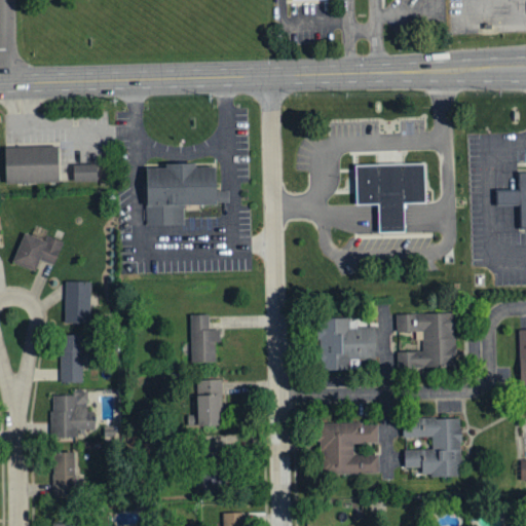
[(3,145),(4,181),(58,180),(57,144),(3,145)]
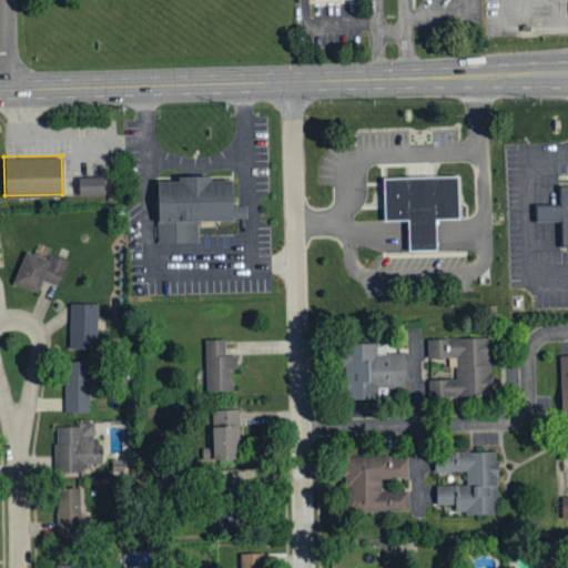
[(158,180),(158,241),(196,241),(196,219),(247,217),(246,204),(233,204),(233,178),(210,178),(210,173),(178,173),(178,180),(158,180)]
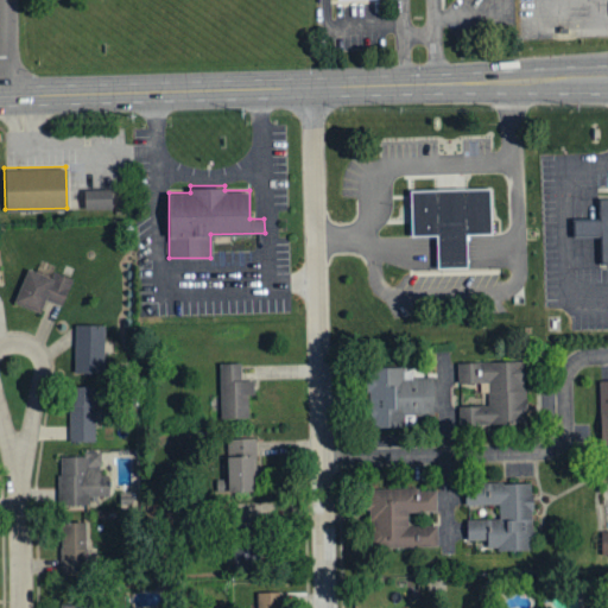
[(409,189),(410,234),(437,233),(438,265),(466,264),(464,232),(491,230),(489,187),(409,189)]
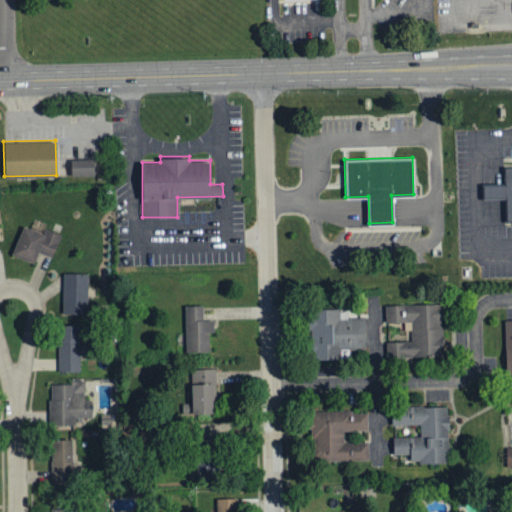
[(71,159),(71,175),(95,174),(94,158),(71,159)]
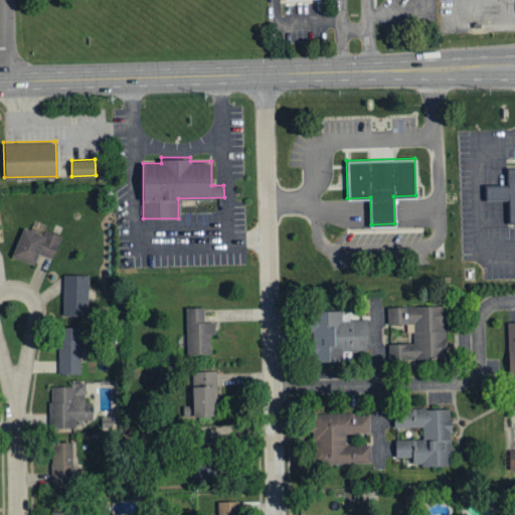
[(514,168),(508,168),(508,185),(487,186),(487,198),(509,198),(510,221),(514,220),(514,168)]
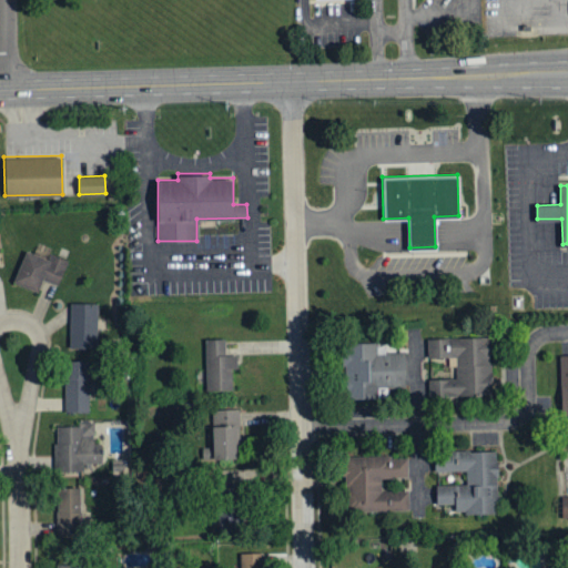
[(28,247),(13,283),(38,293),(43,280),(59,286),(68,263),(28,247)]
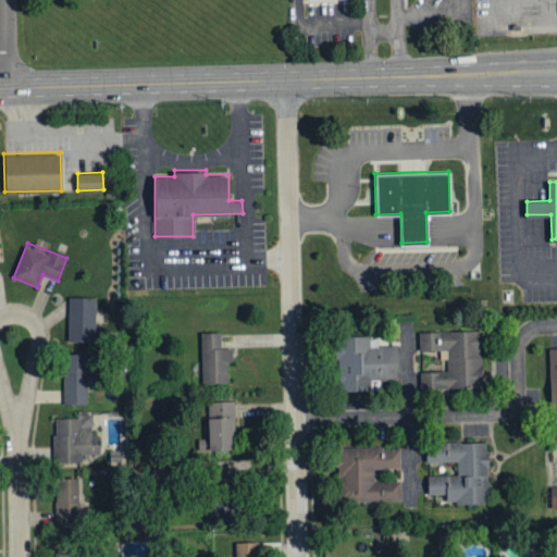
[(95,344),(96,299),(69,298),(67,343),(95,344)]
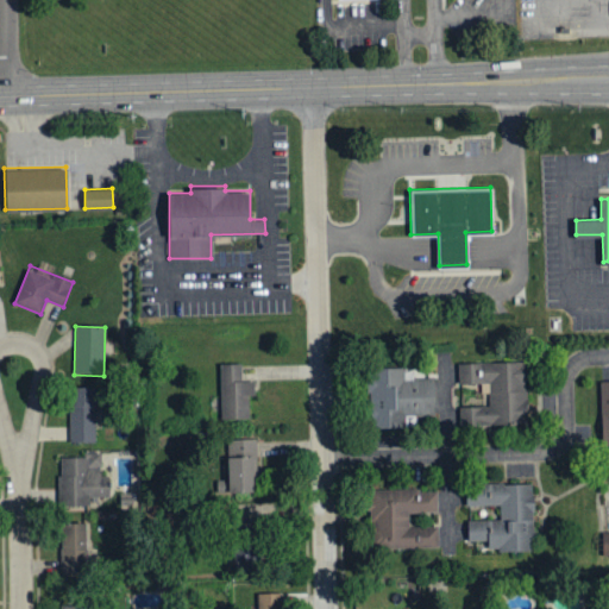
[(526,427),(525,364),(458,365),(459,385),(489,385),(489,408),(459,409),(460,428),(526,427)]
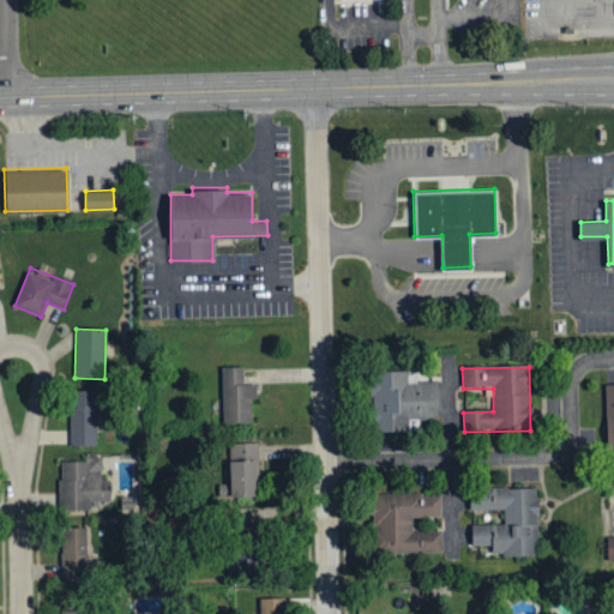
[(222,425),(251,423),(251,399),(257,399),(256,385),(244,386),(244,368),(222,368),(222,425)]
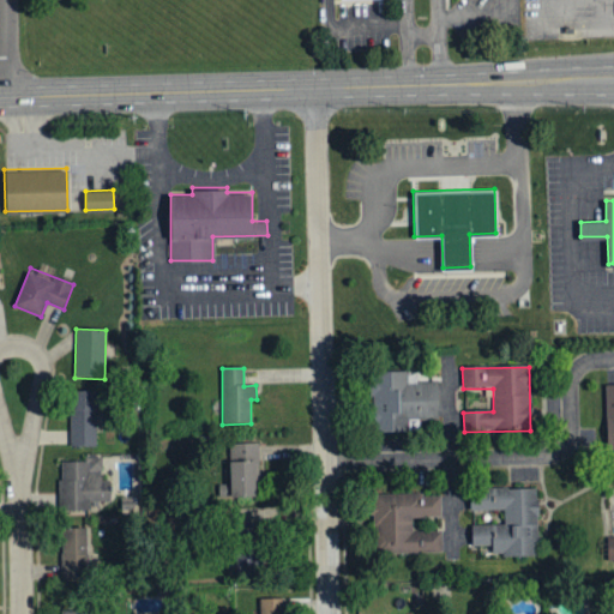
[(438,383),(416,383),(416,373),(373,373),(373,433),(410,433),(409,420),(438,420),(438,383)]
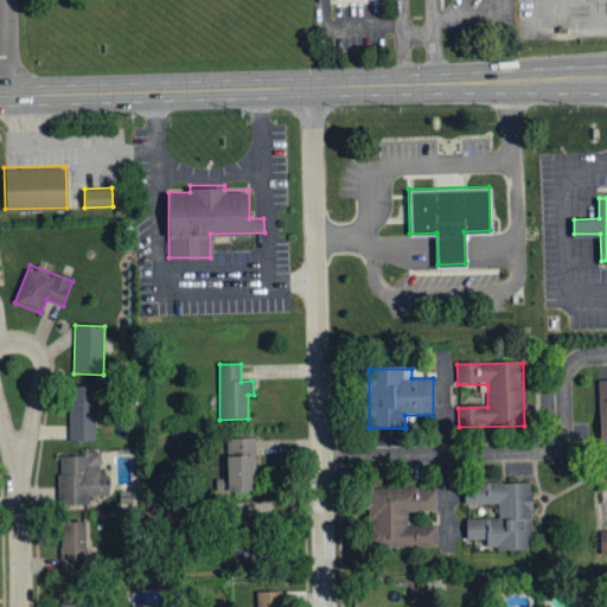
[(69,442),(95,442),(95,388),(70,387),(69,442)]
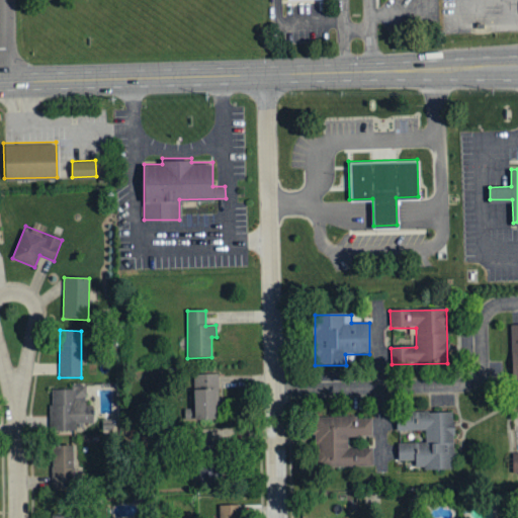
[(194,410),(184,410),(184,421),(218,421),(217,374),(193,375),(194,410)]
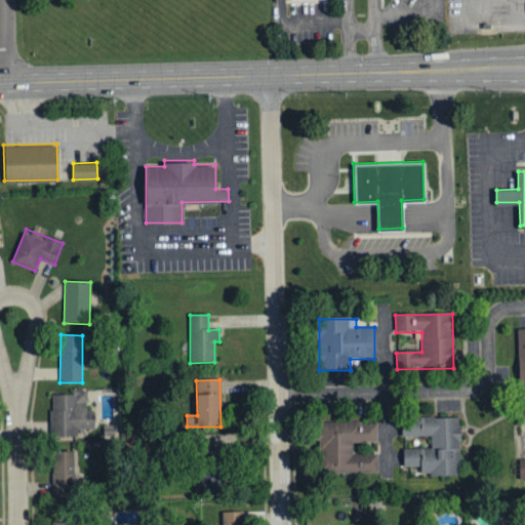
[(51,396),(52,437),(84,437),(84,429),(94,429),(93,411),(87,411),(86,392),(73,392),(73,395),(51,396)]
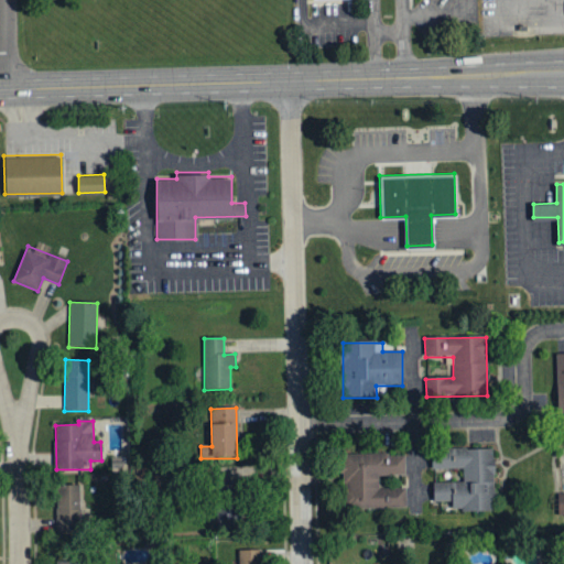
[(495,511),(494,448),(433,451),(433,470),(463,469),(463,483),(433,484),(434,503),(452,502),(452,512),(495,511)]
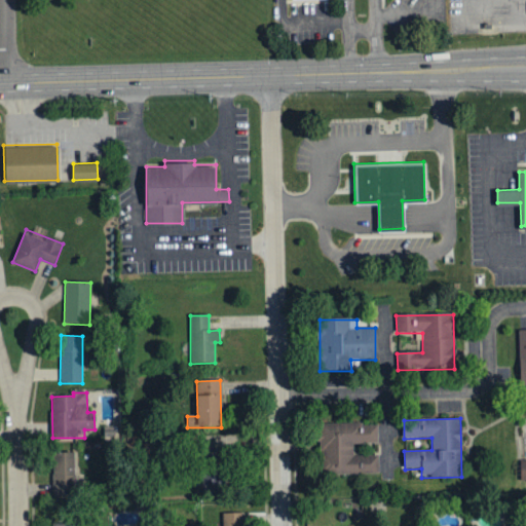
[(378,456),(353,456),(352,444),(378,444),(377,423),(322,424),(323,475),(378,474),(378,456)]
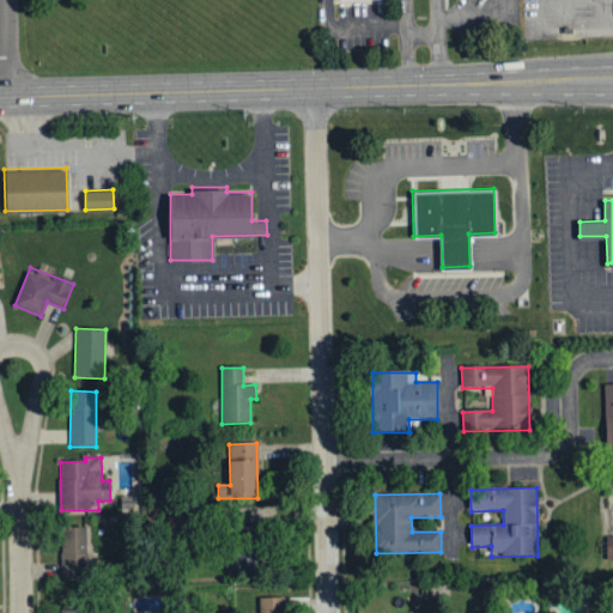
[(87,528),(61,529),(62,581),(87,581),(87,528)]
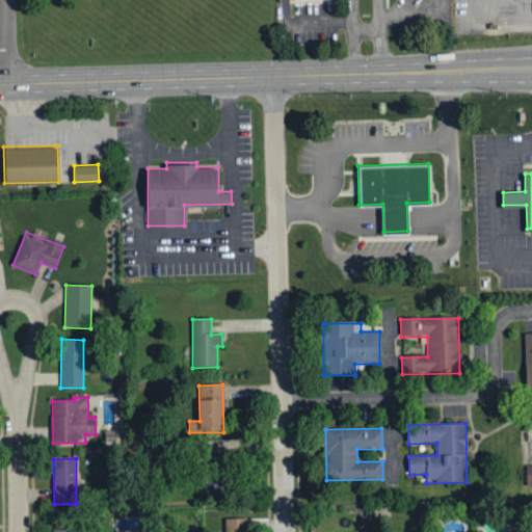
[(204,501),(225,502),(227,474),(205,474),(204,501)]
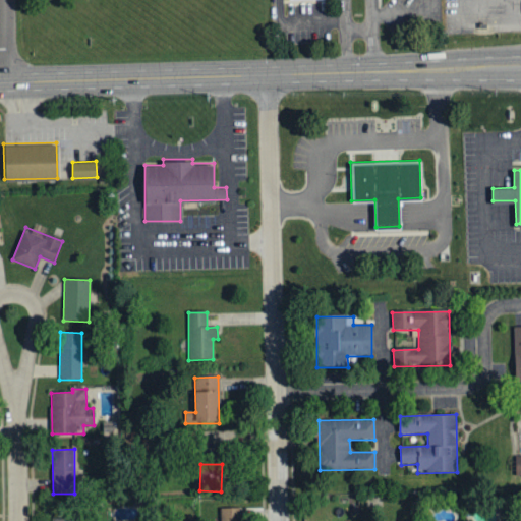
[(220,520),(240,520),(241,509),(221,509),(220,520)]
